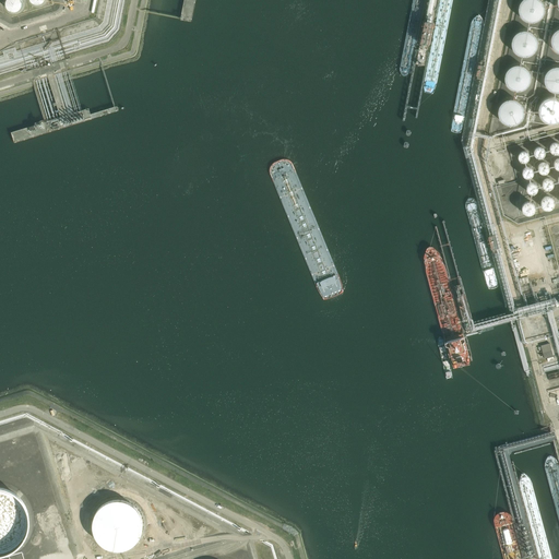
[(22,4),(22,3),(22,2),(22,0),(21,0),(7,0),(7,1),(7,2),(7,4),(7,6),(7,7),(8,9),(9,10),(10,10),(11,11),(13,11),(14,11),(16,11),(18,11),(19,10),(20,9),(21,8),(22,7),(22,4)]
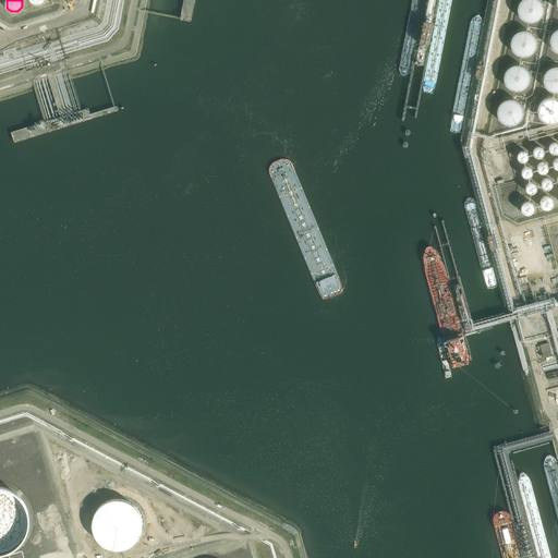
[(543,8),(543,7),(543,4),(542,1),(541,0),(519,0),(518,1),(517,4),(517,7),(517,10),(518,12),(519,14),(521,16),(523,19),(525,20),(528,20),(530,21),(533,20),(535,20),(537,19),(540,16),(541,14),(543,12),(543,10),(543,8)]
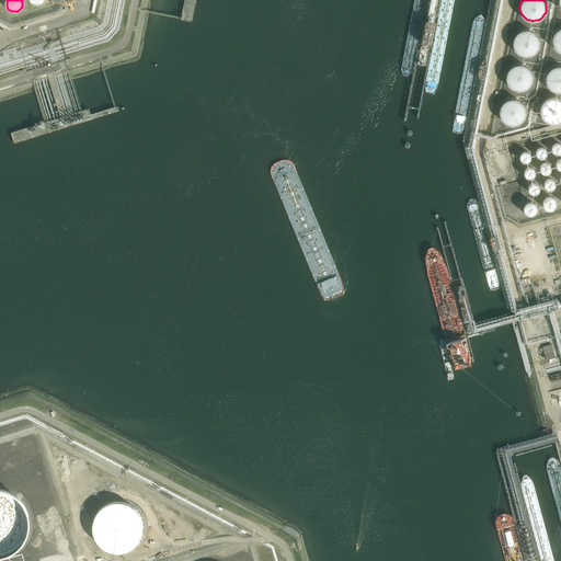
[(540,43),(540,39),(539,37),(538,35),(536,33),(535,31),(531,30),(529,30),(526,30),(524,30),(522,31),(519,32),(517,33),(515,35),(515,37),(514,39),(514,43),(514,45),(515,47),(516,50),(517,52),(519,54),(522,55),(525,56),(527,56),(529,56),(533,55),(535,54),(537,53),(538,50),(539,48),(540,46),(540,43)]
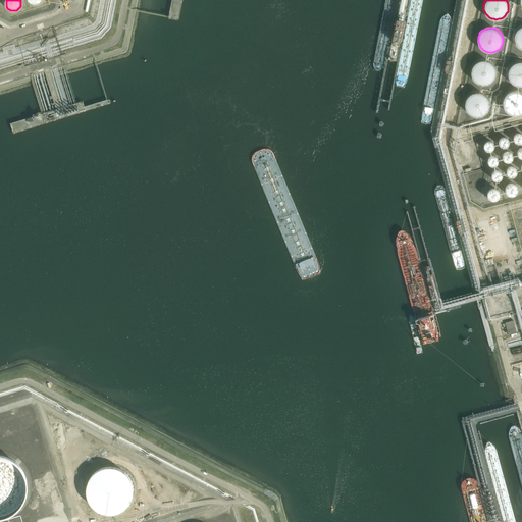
[(497,72),(497,71),(497,69),(496,66),(494,64),(492,63),(490,61),(488,60),(486,59),(484,59),(481,59),(479,59),(476,61),(475,62),(473,64),(472,66),(471,68),(470,71),(471,74),(471,76),(473,79),(474,81),(476,83),(478,84),(480,85),(483,85),(485,85),(487,85),(490,83),(492,82),(493,80),(496,77),(497,75),(497,72)]
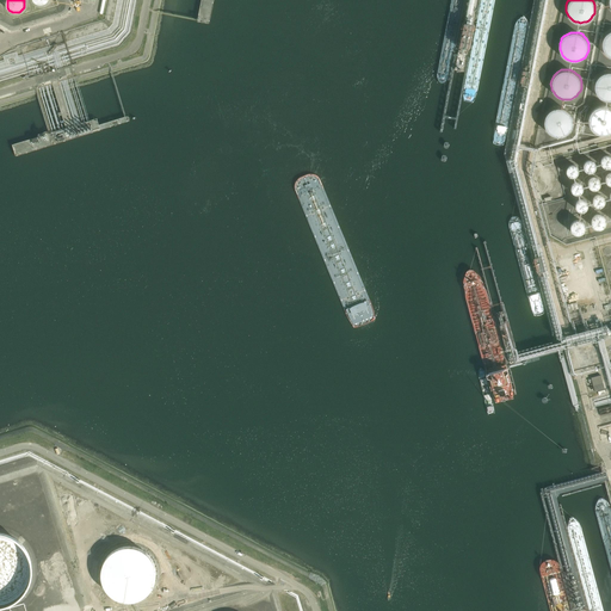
[(610,71),(609,71),(605,71),(603,72),(600,73),(598,74),(597,76),(594,80),(594,82),(593,85),(594,87),(594,90),(596,93),(598,94),(599,97),(602,98),(605,99),(608,99),(610,99),(610,71)]
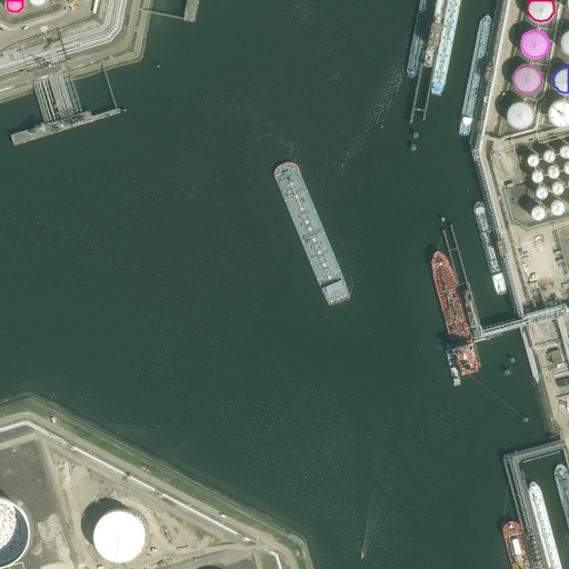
[(568,99),(568,98),(565,98),(562,97),(559,98),(557,98),(555,99),(552,101),(551,102),(549,106),(549,108),(548,110),(548,113),(549,116),(550,118),(551,120),(553,121),(557,123),(559,125),(561,125),(565,125),(567,123),(568,122),(568,99)]
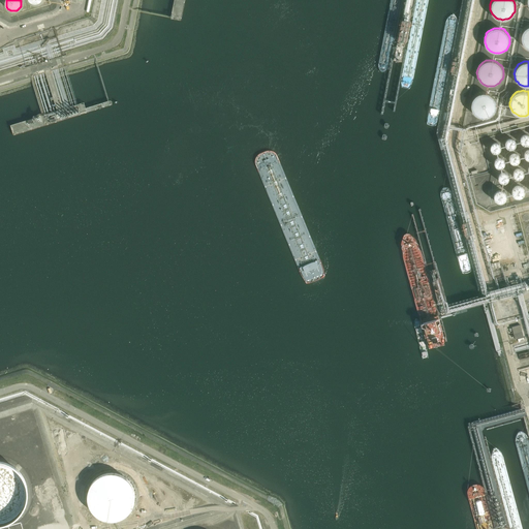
[(497,105),(496,102),(495,99),(494,97),(492,95),(491,94),(488,93),(486,92),(483,92),(480,92),(479,93),(477,93),(475,94),(473,96),(472,98),(471,100),(470,103),(470,105),(471,107),(471,111),(473,113),(474,115),(476,116),(478,117),(481,118),(484,118),(486,118),(488,117),(490,116),(493,115),(494,113),(496,111),(496,107),(497,105)]
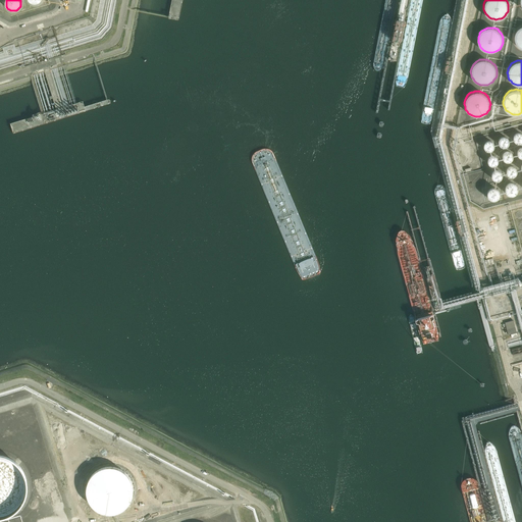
[(521,132),(520,131),(519,131),(518,131),(517,131),(515,133),(514,134),(513,135),(513,136),(513,137),(513,139),(514,140),(514,141),(515,142),(516,143),(518,143),(520,143),(521,143),(521,142),(521,132)]
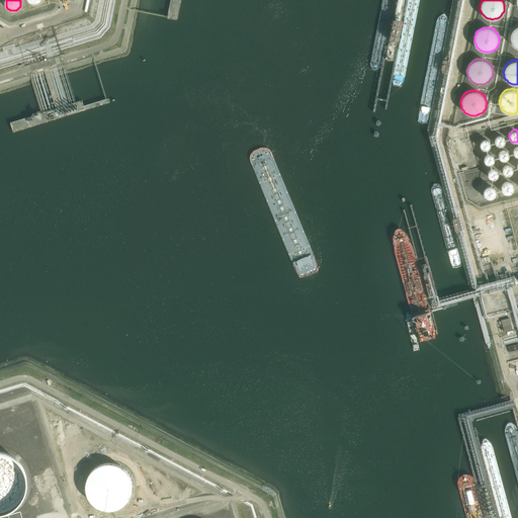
[(506,141),(506,138),(505,137),(505,136),(504,136),(503,135),(502,135),(501,134),(499,134),(498,135),(497,135),(496,136),(495,137),(495,138),(494,139),(494,140),(494,142),(494,143),(495,144),(496,145),(497,146),(498,146),(499,147),(500,147),(501,147),(502,146),(503,146),(504,145),(505,144),(506,143),(506,141)]
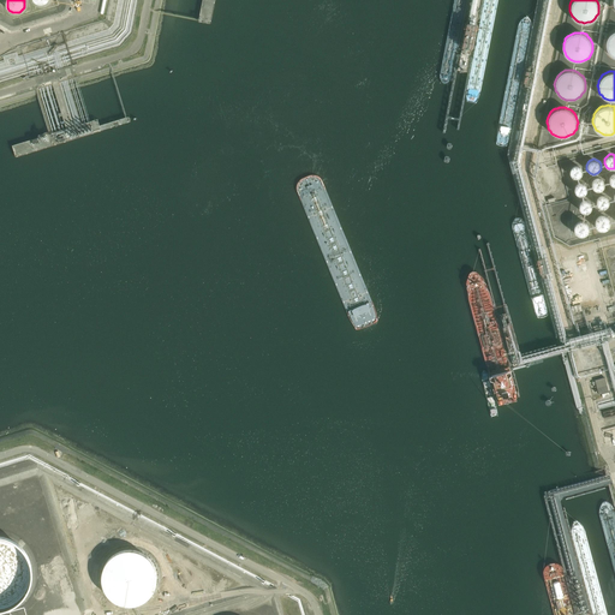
[(584,171),(584,168),(583,167),(581,165),(580,165),(579,163),(578,163),(577,163),(575,163),(573,163),(572,165),(572,166),(571,167),(569,168),(569,171),(571,173),(571,174),(572,175),(573,175),(574,177),(575,177),(577,177),(578,177),(579,177),(581,175),(583,174),(583,173),(584,172),(584,171)]
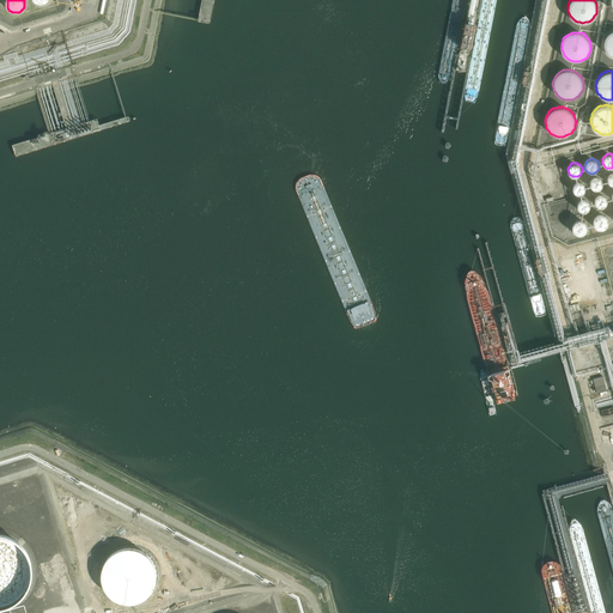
[(604,183),(604,182),(604,181),(602,180),(602,178),(600,176),(598,176),(596,176),(595,176),(594,176),(593,176),(592,177),(590,178),(589,180),(589,182),(588,183),(589,184),(589,186),(589,187),(590,188),(592,189),(593,190),(595,190),(596,190),(598,190),(599,190),(600,190),(601,189),(602,188),(604,187),(604,184),(604,183)]
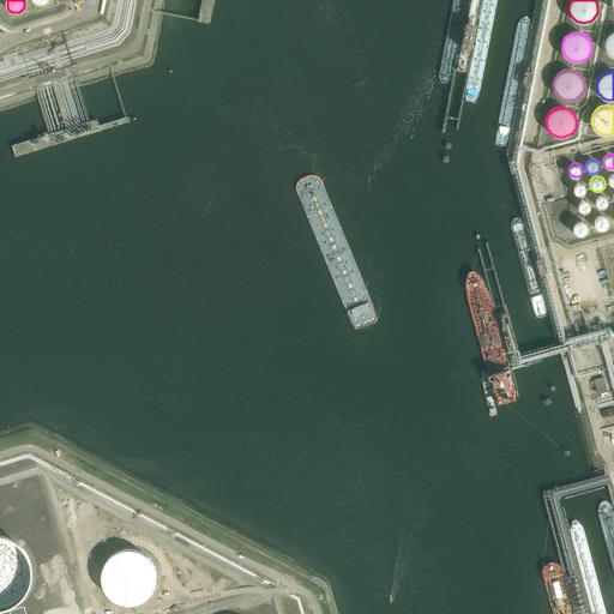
[(588,188),(588,187),(587,186),(587,185),(585,182),(584,181),(583,181),(581,180),(579,180),(578,181),(576,182),(575,184),(573,185),(573,186),(572,187),(573,190),(573,191),(575,193),(577,194),(578,194),(579,196),(581,194),(583,194),(584,194),(585,193),(585,192),(587,191),(587,190),(588,188)]
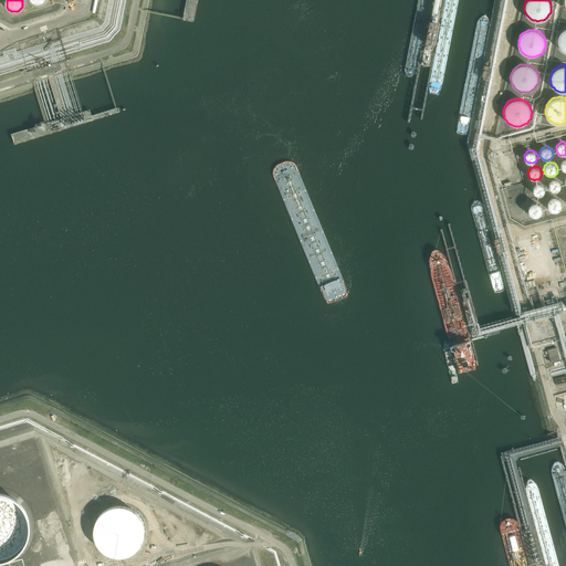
[(562,186),(562,185),(562,184),(561,182),(561,181),(559,180),(557,179),(556,178),(554,178),(553,178),(552,179),(551,180),(549,180),(548,182),(548,184),(548,185),(548,187),(548,188),(549,189),(549,190),(552,191),(553,191),(554,191),(555,191),(557,191),(559,190),(561,189),(561,188),(562,187),(562,186)]
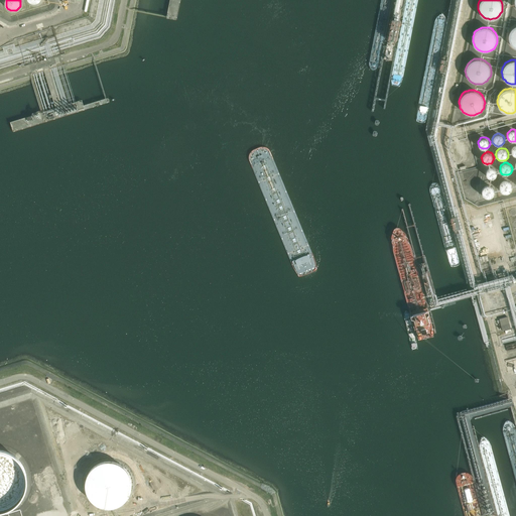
[(497,172),(496,170),(496,169),(495,168),(494,167),(493,166),(492,166),(490,166),(489,166),(488,167),(487,167),(486,169),(486,170),(485,171),(485,172),(486,173),(486,175),(487,175),(489,177),(490,177),(491,177),(492,177),(493,177),(495,176),(496,174),(497,173),(497,172)]
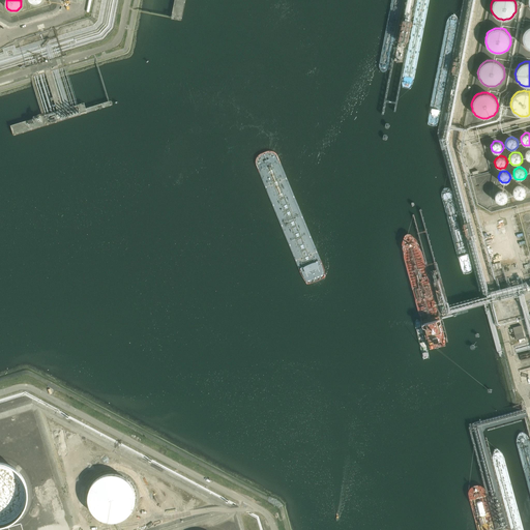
[(526,192),(526,190),(526,188),(525,188),(525,186),(523,186),(522,185),(521,185),(520,184),(519,185),(517,185),(516,185),(514,186),(514,187),(513,188),(512,192),(512,193),(513,194),(513,195),(514,196),(517,198),(519,198),(521,198),(522,198),(523,198),(524,197),(525,196),(526,195),(526,194),(526,192)]
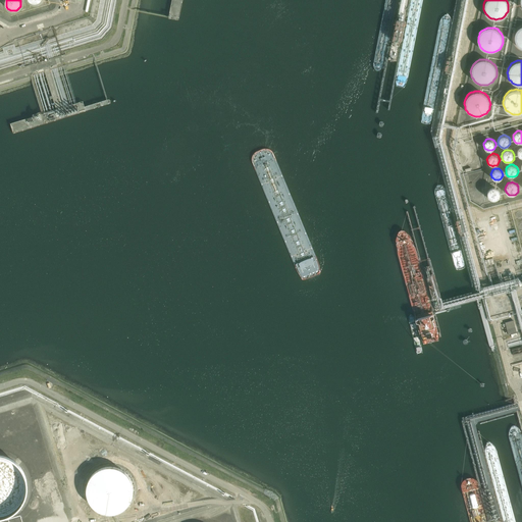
[(501,194),(501,193),(501,192),(500,191),(499,190),(499,189),(498,188),(497,187),(494,187),(493,187),(492,187),(491,187),(489,189),(488,189),(487,191),(487,192),(487,193),(487,194),(487,196),(488,197),(488,198),(489,198),(490,199),(492,200),(493,200),(494,200),(496,199),(497,199),(499,198),(499,197),(500,196),(500,195),(501,194)]
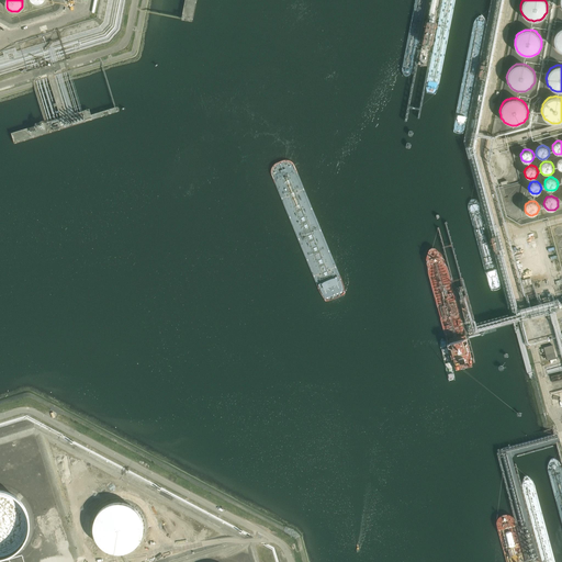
[(513,246),(520,279),(543,273),(536,240),(513,246)]
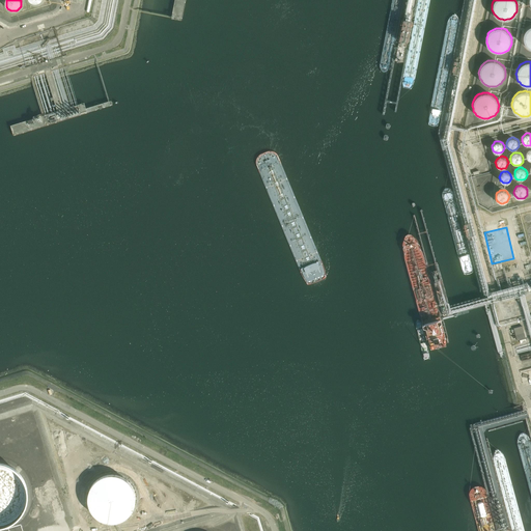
[(513,328),(516,340),(526,338),(522,326),(513,328)]
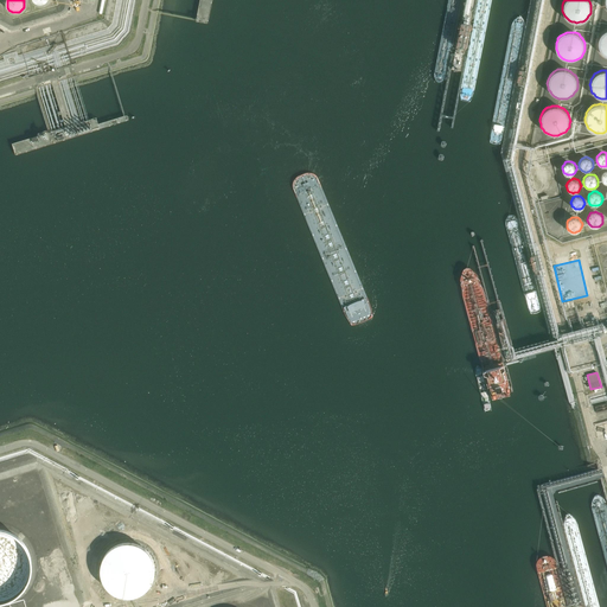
[(33,564),(33,563),(33,560),(32,556),(31,553),(30,549),(29,547),(27,543),(25,540),(21,537),(19,534),(17,532),(14,530),(10,529),(7,528),(2,526),(0,525),(0,600),(2,601),(6,600),(10,599),(13,598),(16,595),(18,594),(21,590),(24,588),(26,585),(29,581),(30,579),(31,575),(32,572),(33,568),(33,564)]
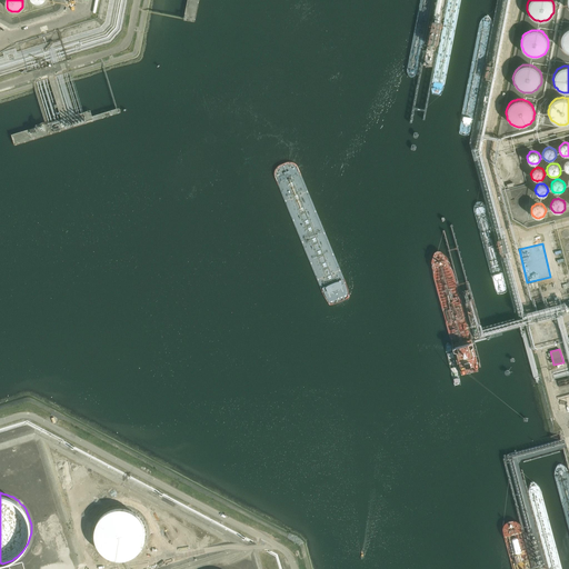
[(146,533),(146,532),(146,530),(145,527),(143,523),(142,520),(141,519),(140,517),(138,515),(137,513),(135,511),(130,509),(128,508),(126,508),(122,507),(119,507),(117,507),(113,508),(110,508),(109,509),(107,510),(105,511),(102,513),(101,515),(98,518),(96,521),(96,523),(95,528),(93,530),(93,532),(93,536),(95,538),(96,542),(96,545),(98,547),(99,548),(100,550),(102,552),(105,553),(107,556),(109,557),(115,558),(117,559),(119,559),(123,558),(127,558),(129,557),(131,556),(135,553),(138,551),(139,550),(140,548),(142,545),(143,542),(145,540),(145,538),(146,536),(146,533)]
